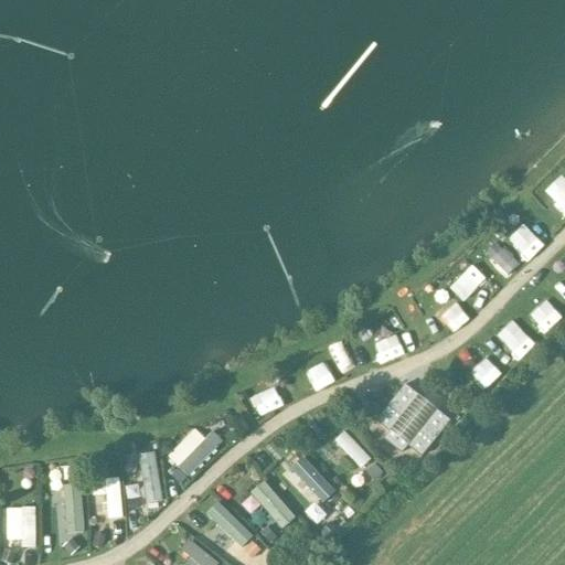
[(564,183),(547,202),(564,217),(564,183)]
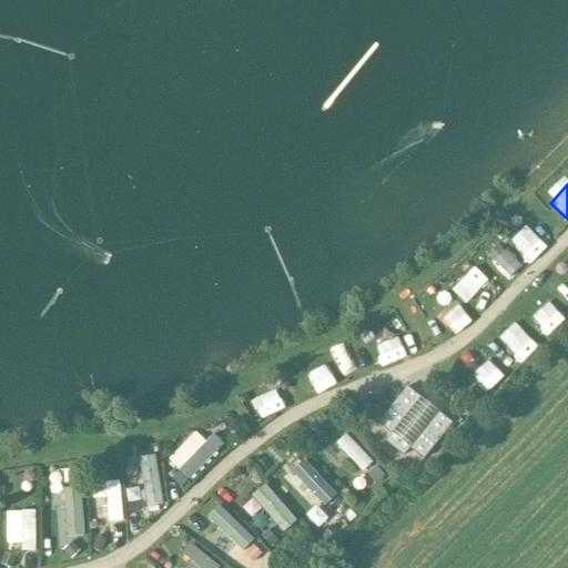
[(508,242),(528,263),(547,244),(528,224),(508,242)]
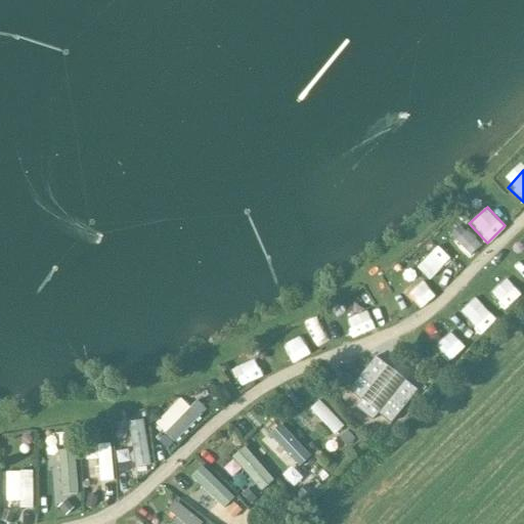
[(424,285),(407,294),(413,304),(430,294),(424,285)]
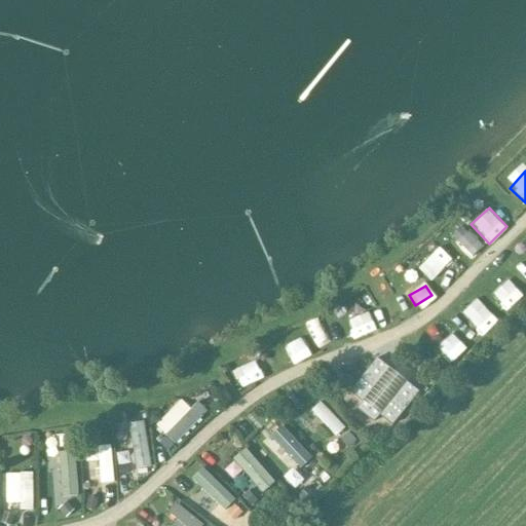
[(485,331),(497,318),(478,298),(465,310),(485,331)]
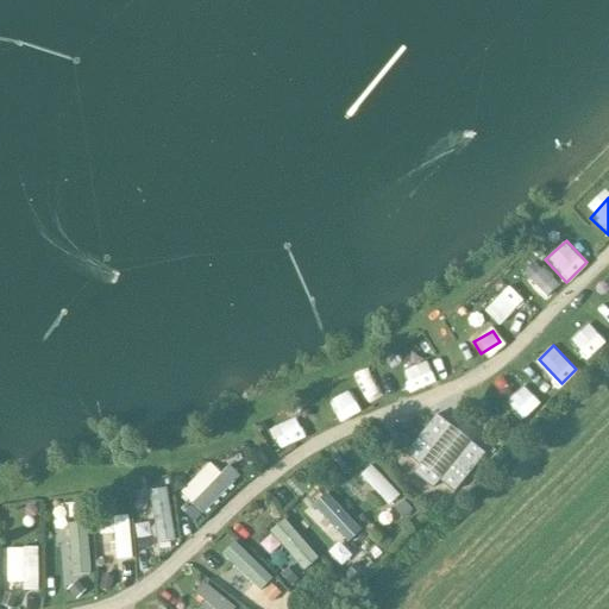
[(409,391),(434,383),(427,360),(402,369),(409,391)]
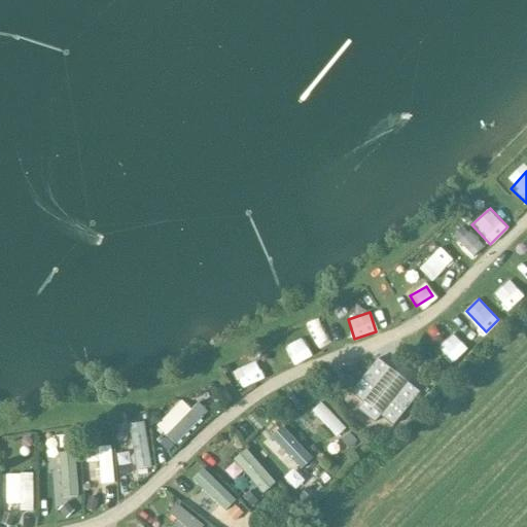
[(456,335),(437,351),(451,366),(469,350),(456,335)]
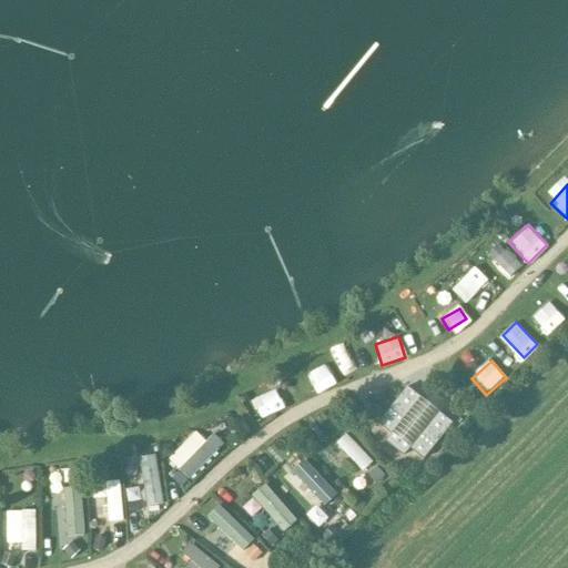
[(286,375),(265,384),(274,403),(295,393),(286,375)]
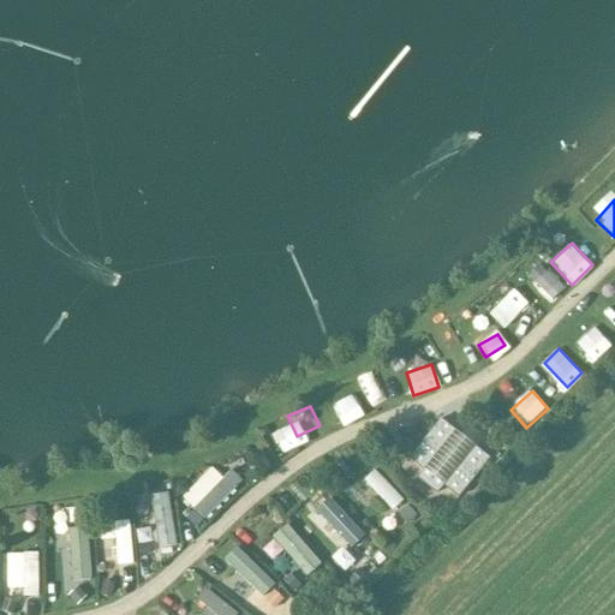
[(489,458),(440,419),(410,458),(424,470),(417,478),(436,494),(443,485),(458,497),(489,458)]
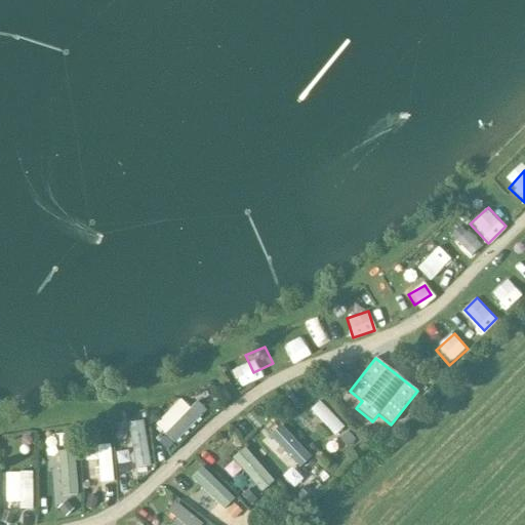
[(184,394),(155,423),(175,443),(204,413),(184,394)]
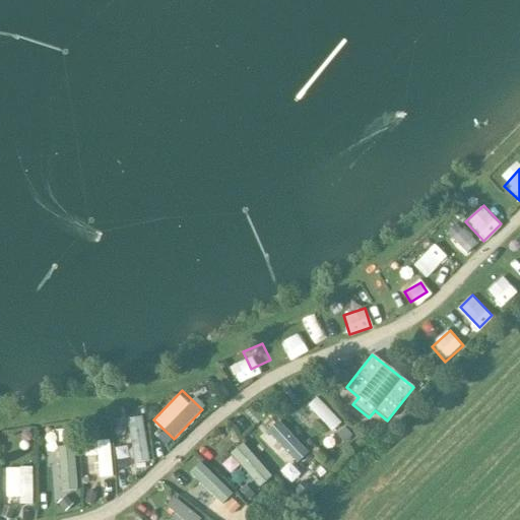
[(332,432),(342,423),(317,396),(308,405),(332,432)]
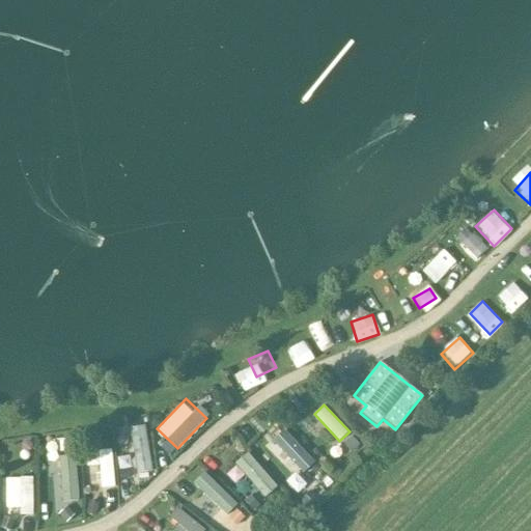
[(262,408),(253,420),(269,431),(278,419),(262,408)]
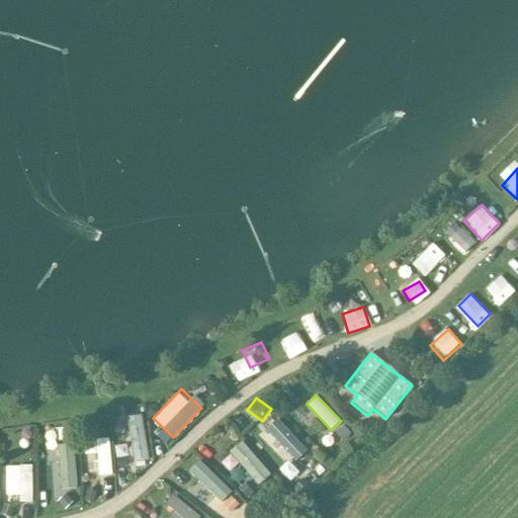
[(143,415),(126,416),(131,461),(147,459),(143,415)]
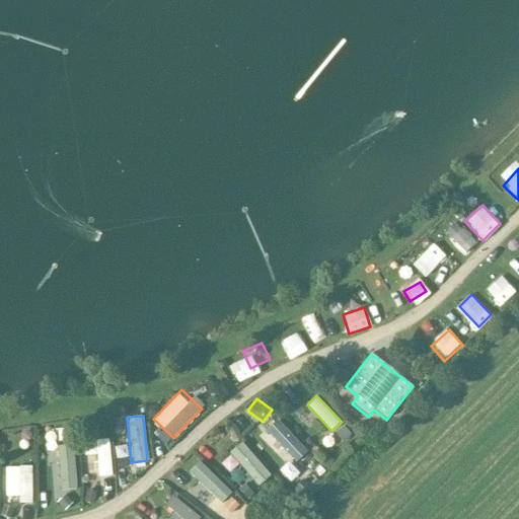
[(298,464),(310,447),(275,420),(262,437),(298,464)]
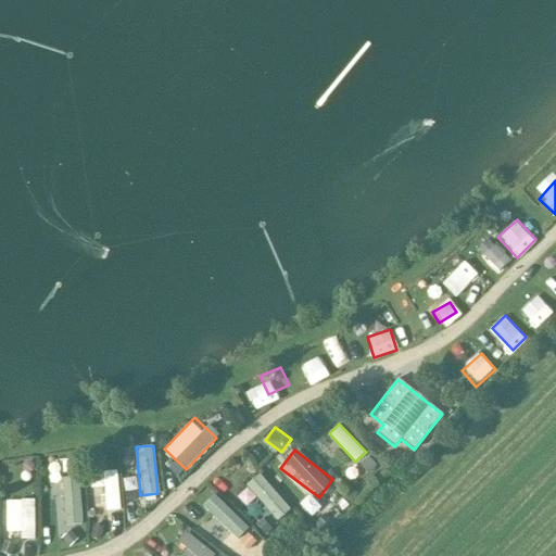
[(105,512),(122,509),(118,469),(102,470),(105,512)]
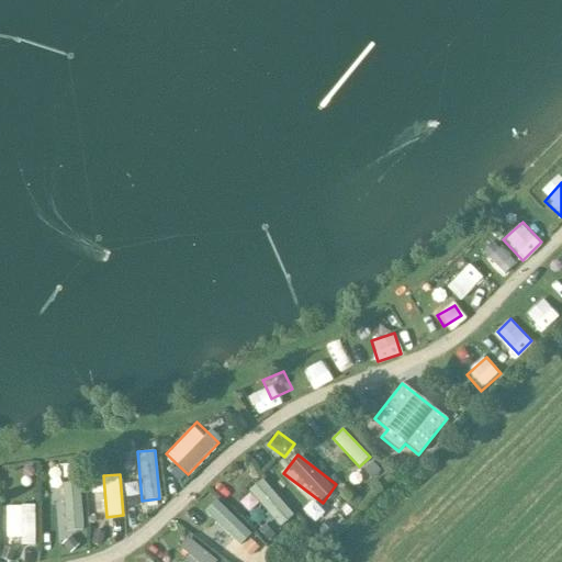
[(246,490),(281,527),(294,514),(259,476),(246,490)]
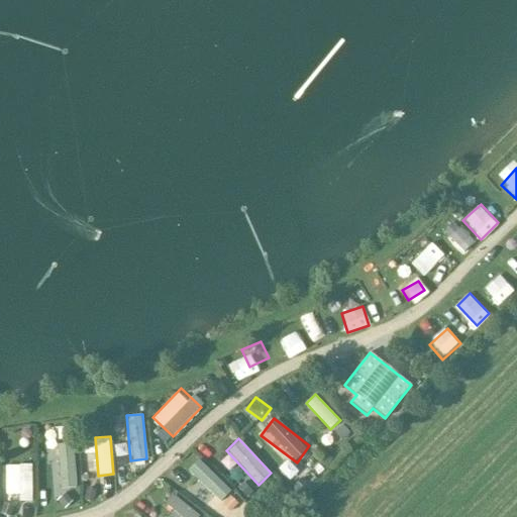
[(75,443),(54,444),(56,504),(77,503),(75,443)]
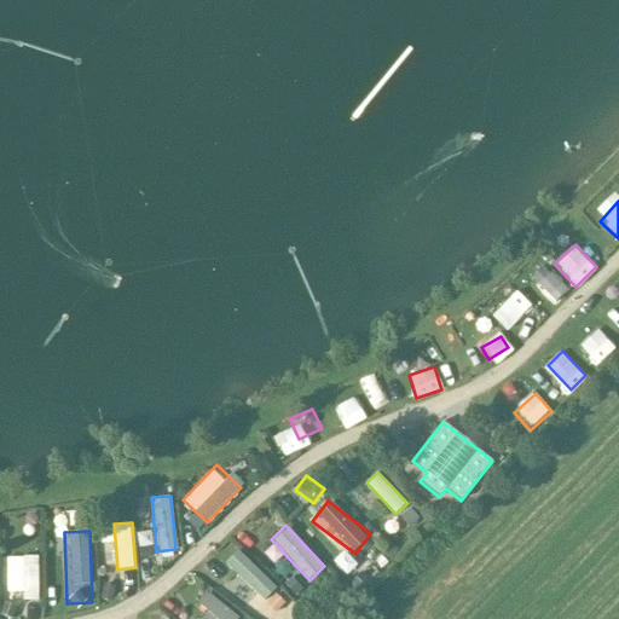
[(39,555),(5,556),(6,594),(23,593),(23,601),(40,601),(39,555)]
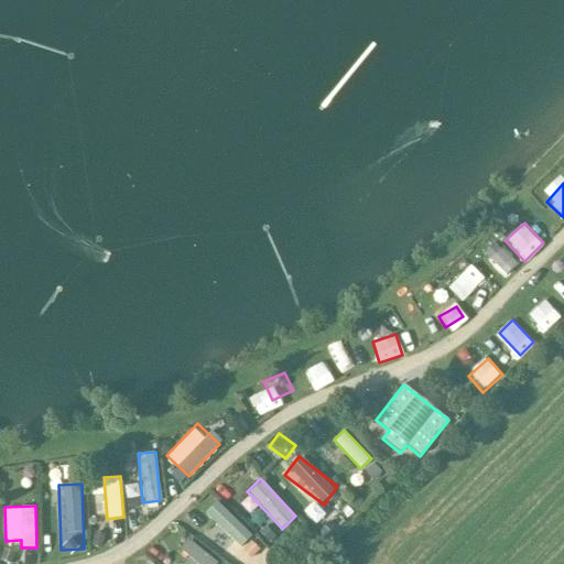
[(239,546),(251,534),(221,507),(210,519),(239,546)]
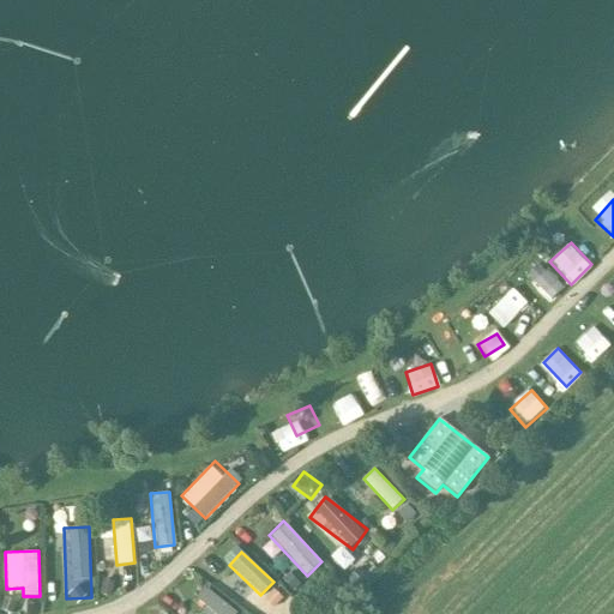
[(262,597),(275,608),(286,596),(271,584),(262,597)]
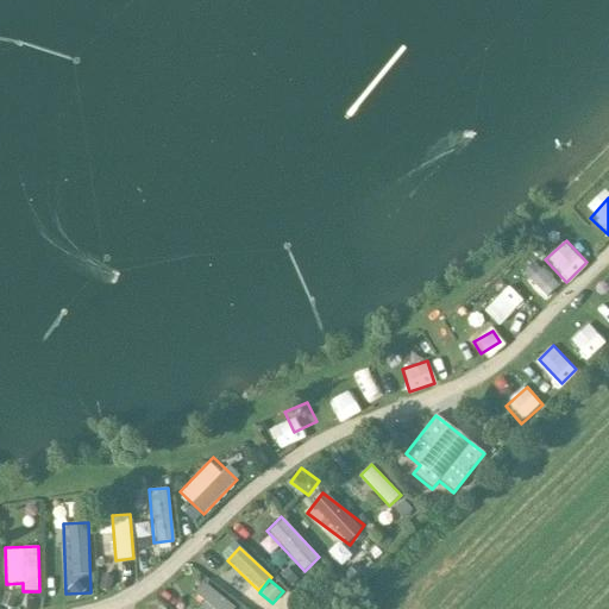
[(208,608),(232,608),(233,608),(206,581),(193,594),(208,608)]
